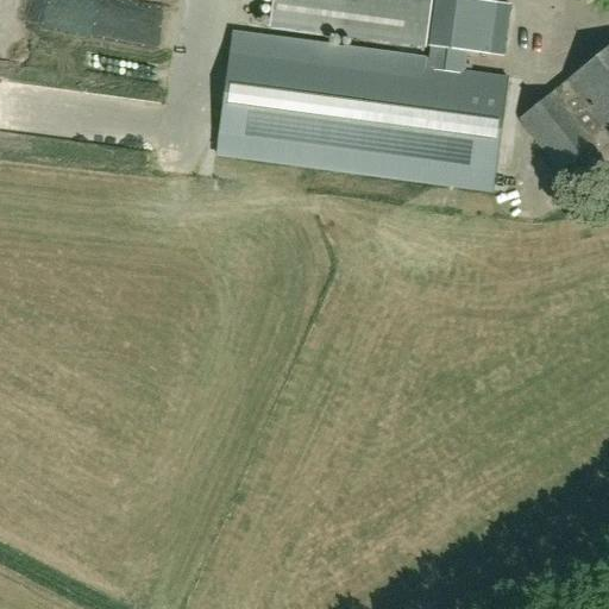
[(46,0),(41,27),(127,45),(136,11),(85,0),(46,0)]
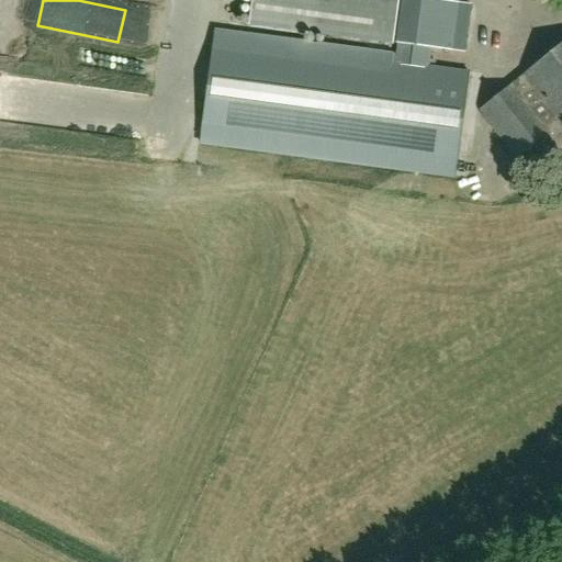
[(470,72),(430,67),(433,47),(453,51),(460,4),(426,0),(407,0),(401,56),(294,42),(216,31),(201,144),(280,155),(280,154),(457,177),(470,72)]
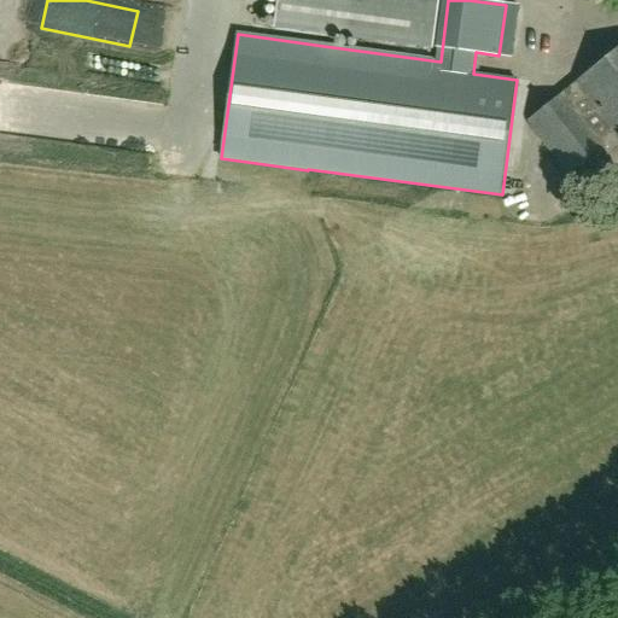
[(277,0),(274,29),(433,50),(439,0),(277,0)]
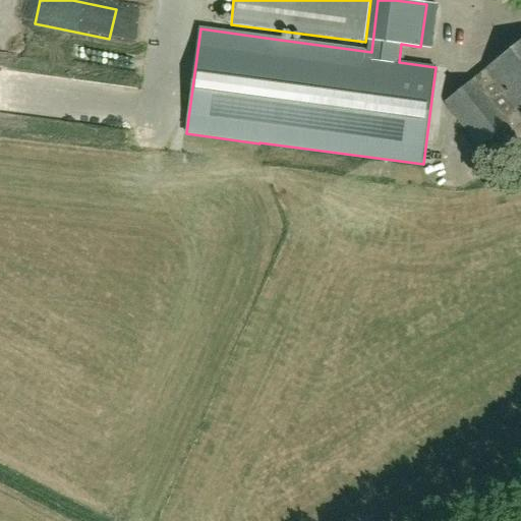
[(520,43),(444,104),(477,147),(508,123),(513,130),(520,123),(520,43)]
